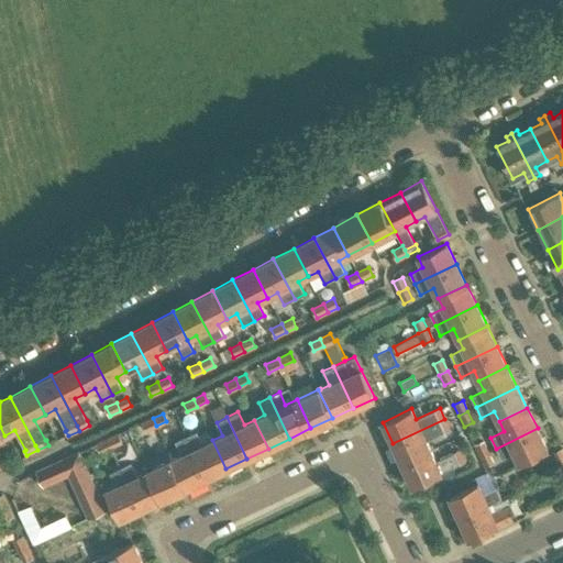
[(153,418),(142,423),(145,431),(156,426),(153,418)]
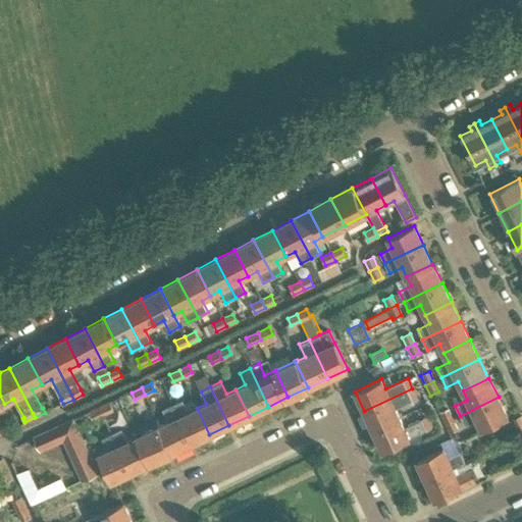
[(364,411),(373,430),(400,418),(396,408),(417,398),(412,388),(364,411)]
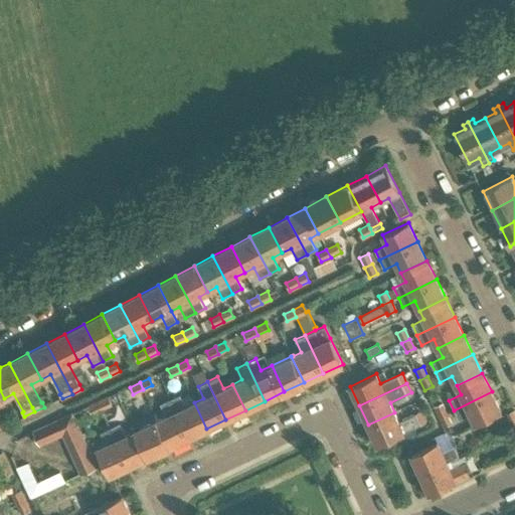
[(501,411),(492,391),(454,410),(459,419),(471,413),(476,423),(501,411)]
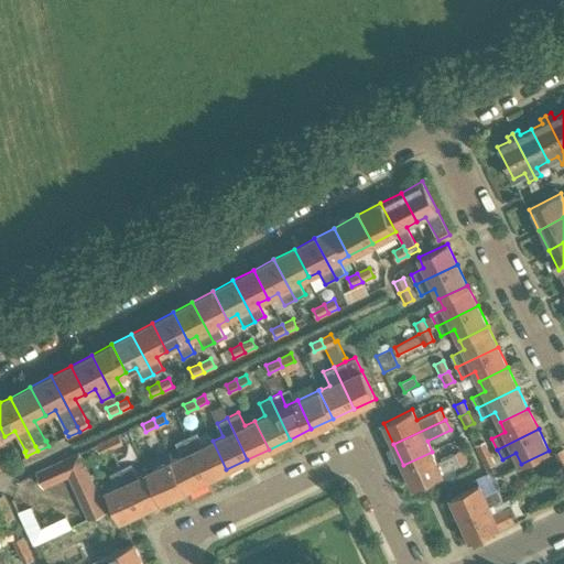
[(205,479),(226,469),(213,441),(203,445),(197,432),(185,437),(205,479)]
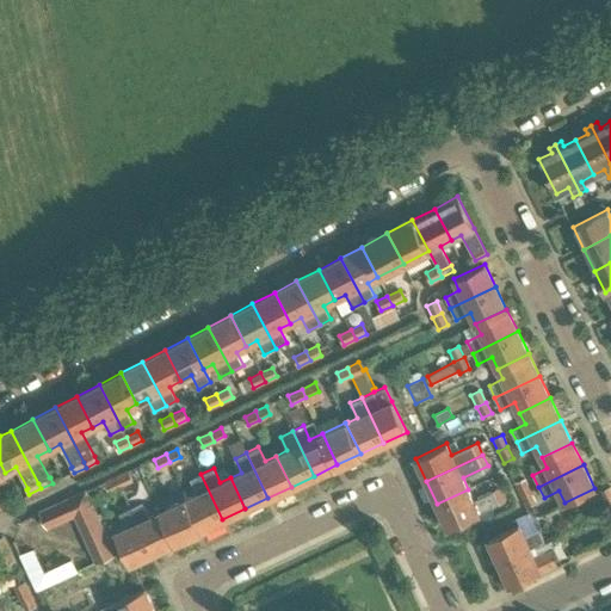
[(117,476),(121,486),(131,480),(128,471),(117,476)]
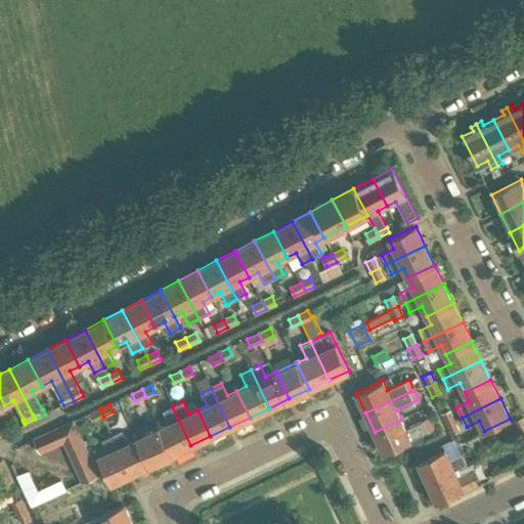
[(171,455),(190,445),(172,406),(163,410),(169,423),(158,428),(171,455)]
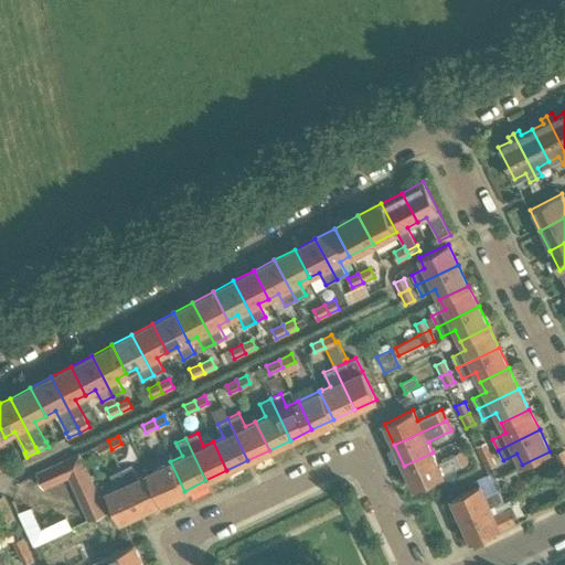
[(108,440),(97,446),(100,454),(112,449),(108,440)]
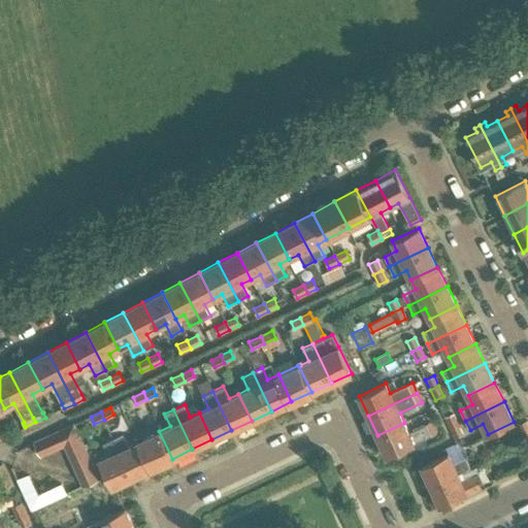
[(444,418),(450,428),(458,424),(453,414),(444,418)]
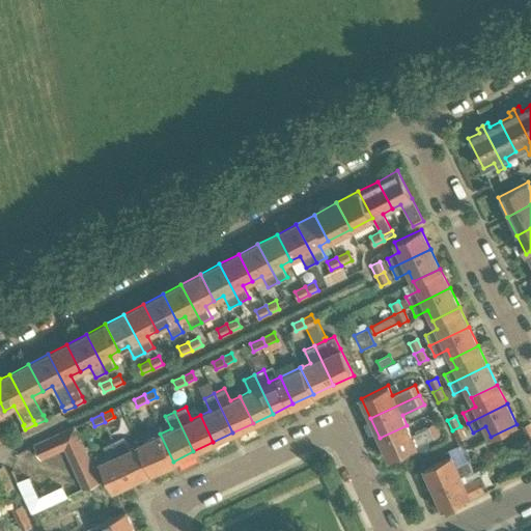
[(0,441),(16,434),(10,422),(0,426),(0,441)]
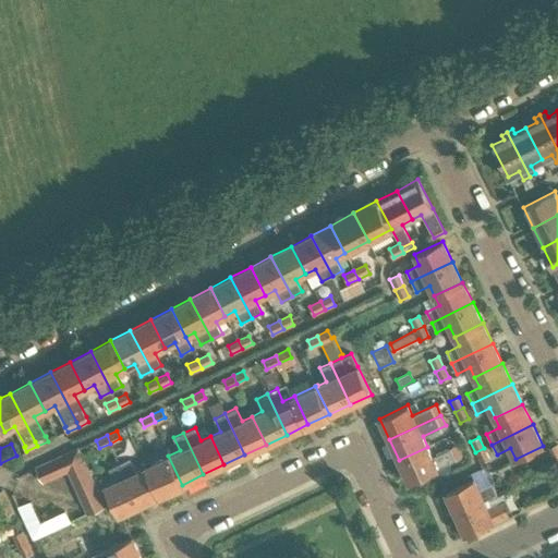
[(557,457),(557,446),(557,445),(548,449),(554,460),(557,457)]
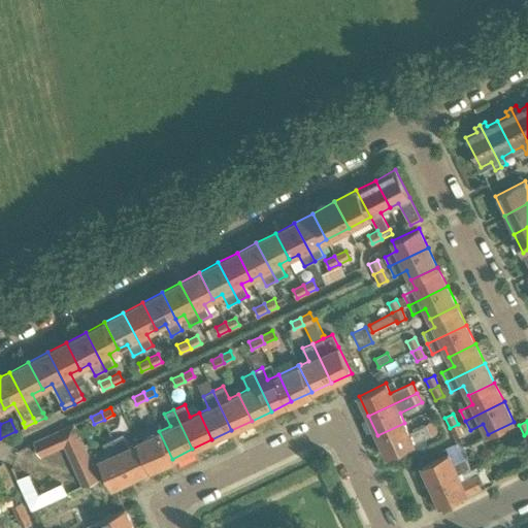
[(408,431),(404,423),(377,435),(387,456),(436,432),(432,422),(423,426),(423,425),(408,431)]
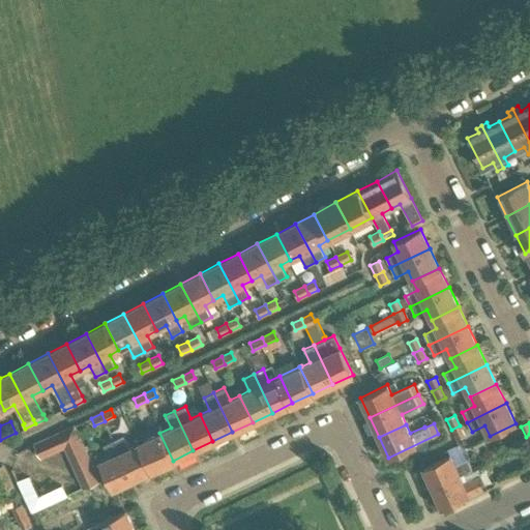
[(98,479),(92,465),(74,425),(34,444),(40,457),(65,445),(84,487),(98,479)]
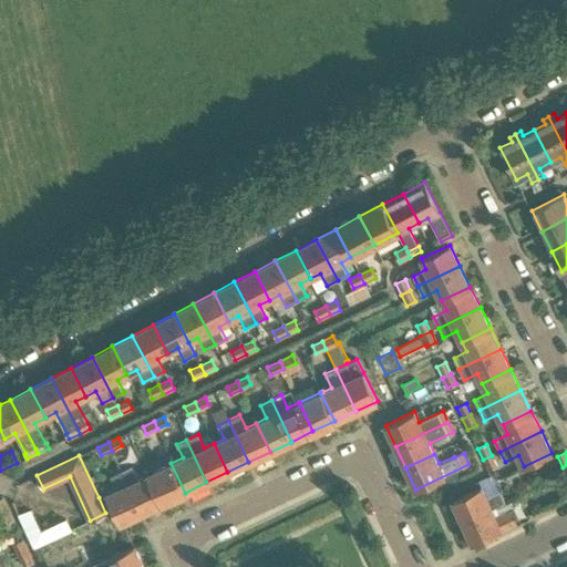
[(496,466),(492,455),(483,460),(487,471),(496,466)]
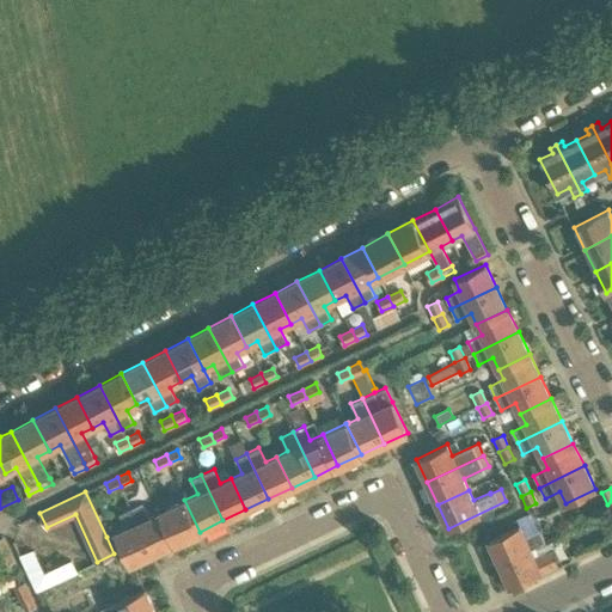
[(184,500),(161,510),(176,543),(200,532),(184,500)]
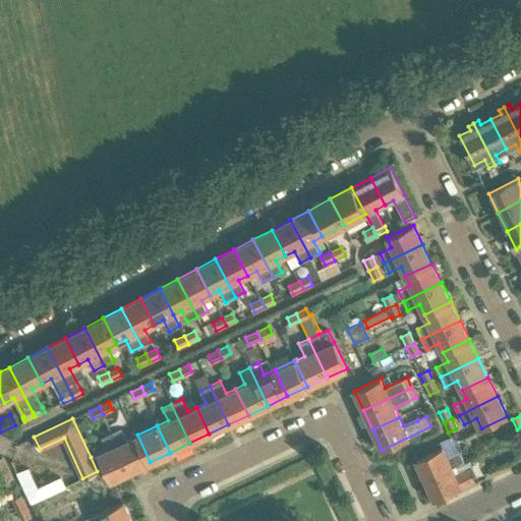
[(130,471),(150,462),(137,435),(127,440),(121,427),(112,431),(130,471)]
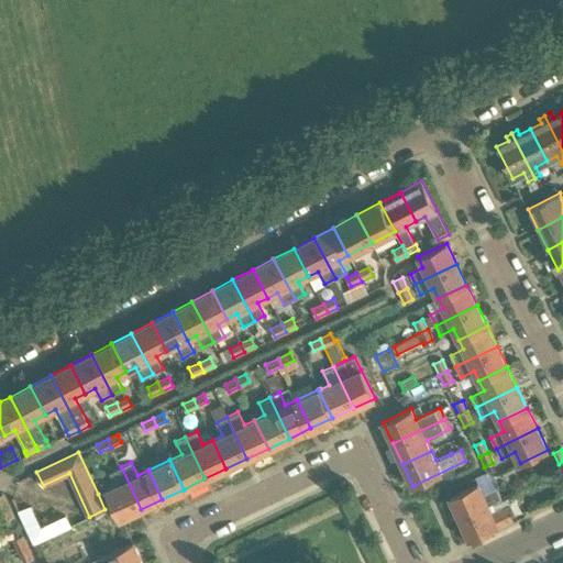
[(117,485),(106,490),(112,506),(119,519),(141,509),(121,466),(110,472),(117,485)]
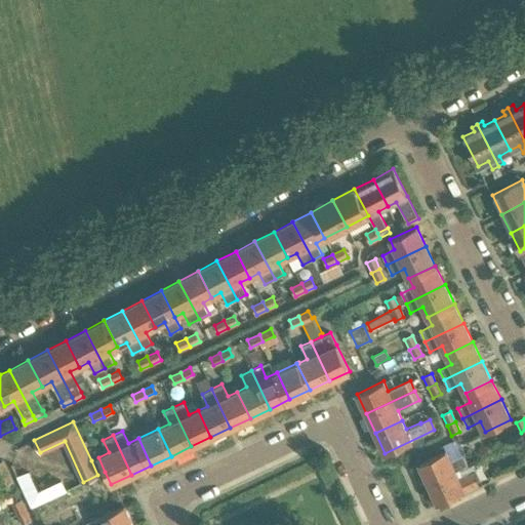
[(413,448),(426,442),(422,435),(410,441),(413,448)]
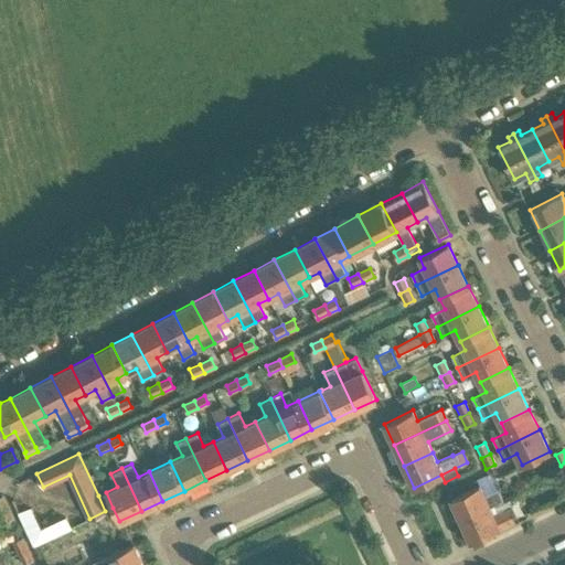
[(450,498),(461,520),(490,505),(490,507),(503,500),(498,489),(484,494),(479,484),(450,498)]
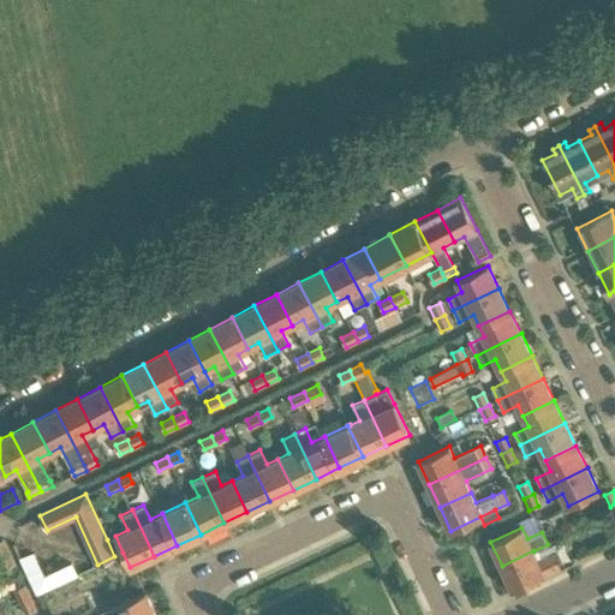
[(114,556),(123,553),(115,536),(107,539),(114,556)]
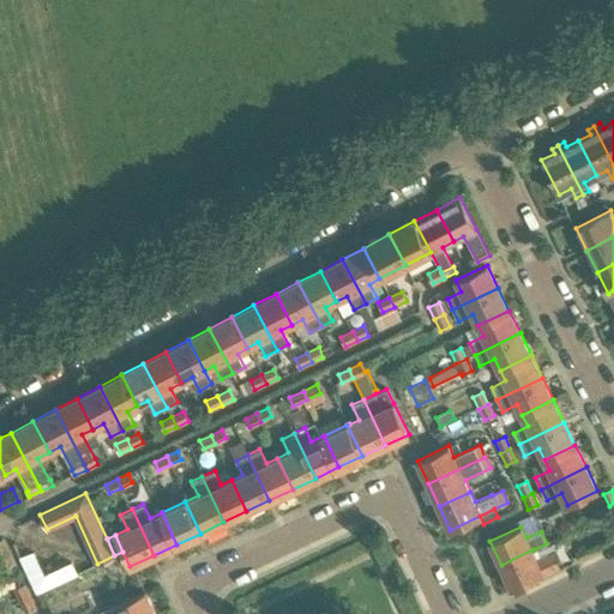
[(512,588),(561,565),(555,551),(536,559),(533,551),(533,549),(501,565),(512,588)]
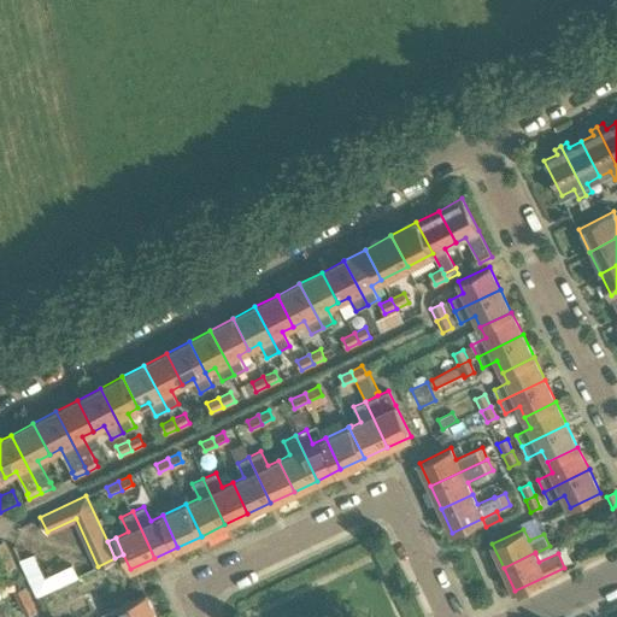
[(15,566),(9,554),(0,558),(0,562),(5,570),(15,566)]
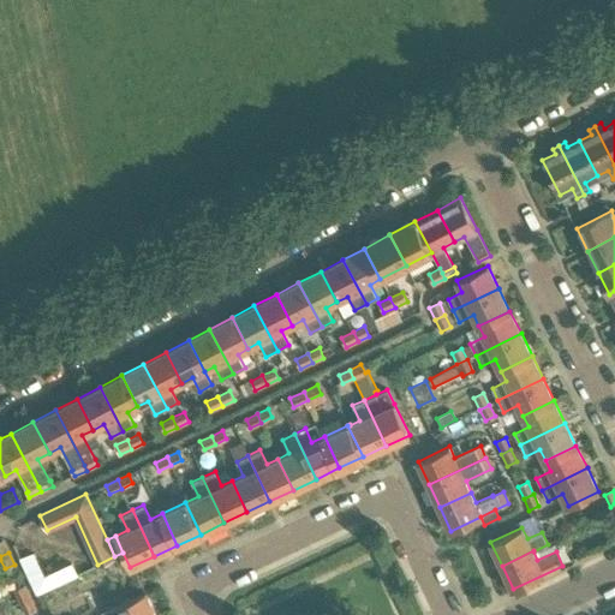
[(49,587),(43,574),(33,553),(21,559),(36,593),(49,587)]
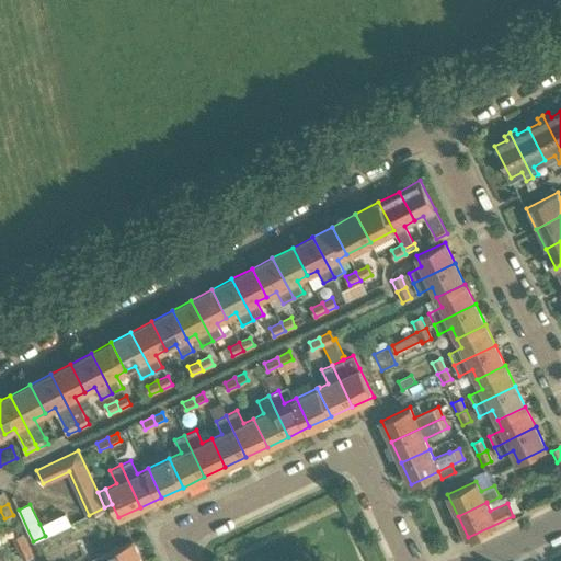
[(66,513),(39,524),(45,536),(70,523),(66,513)]
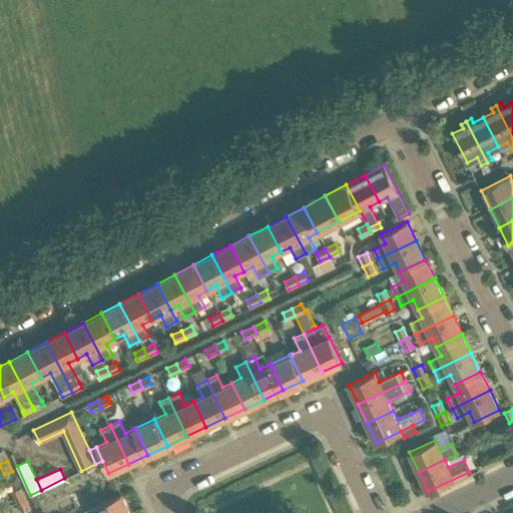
[(17,502),(25,499),(21,489),(12,493),(17,502)]
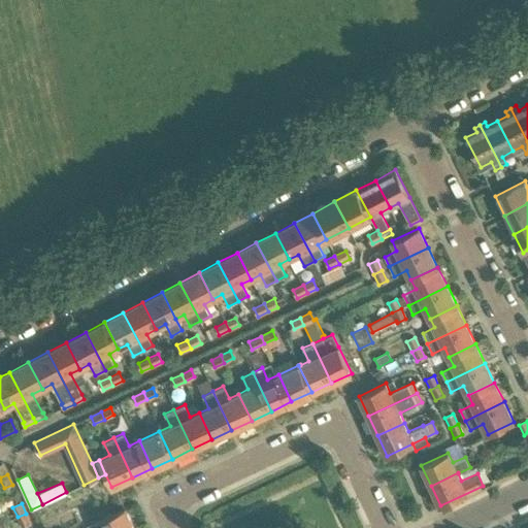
[(133,527),(134,527),(125,508),(125,507),(98,521),(101,527),(133,527)]
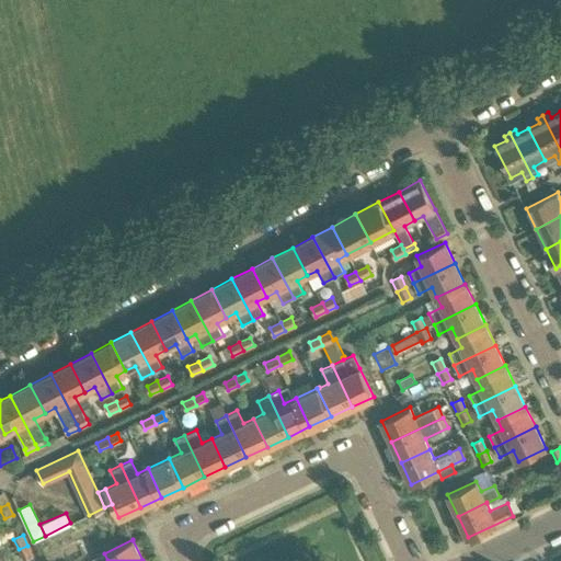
[(33,556),(27,546),(19,549),(24,560),(33,556)]
